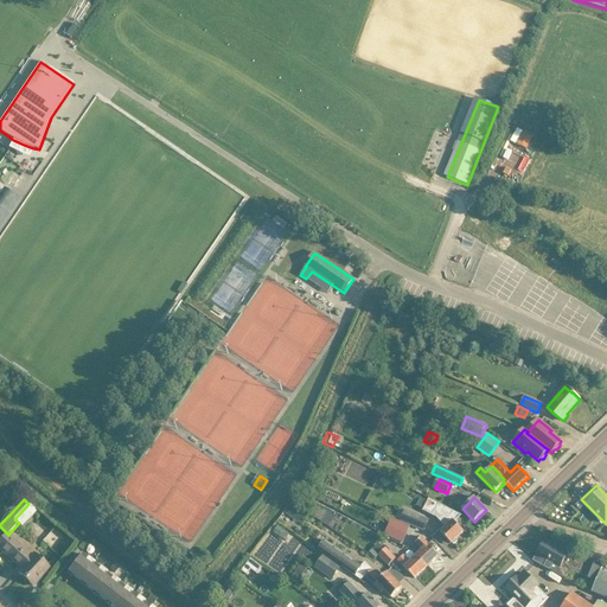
[(580,510),(586,504),(581,499),(575,506),(580,510)]
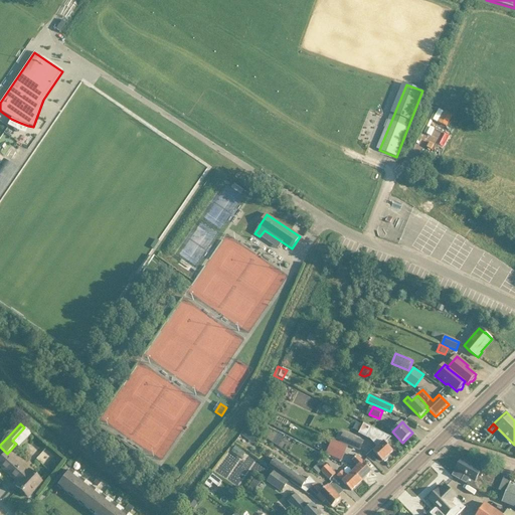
[(388,457),(393,452),(385,443),(390,438),(391,438),(371,426),(366,436),(378,448),(374,453),(382,462),(383,461),(384,462),(386,461),(388,459),(388,458),(388,457)]
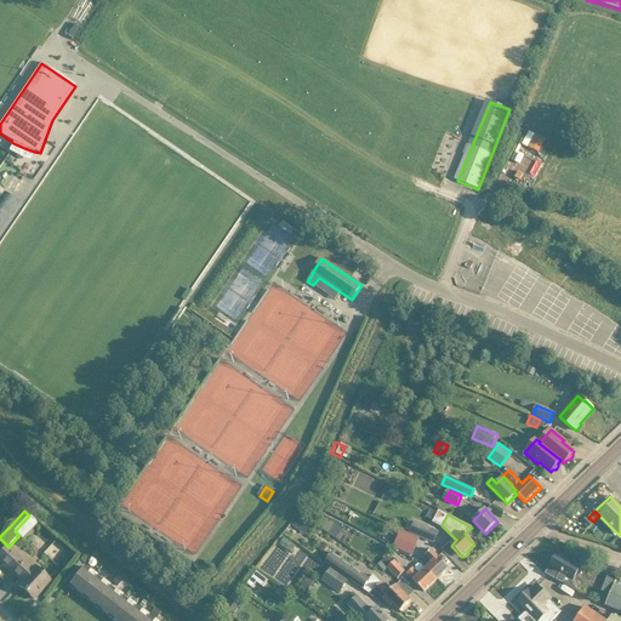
[(298,516),(291,525),(306,535),(313,525),(298,516)]
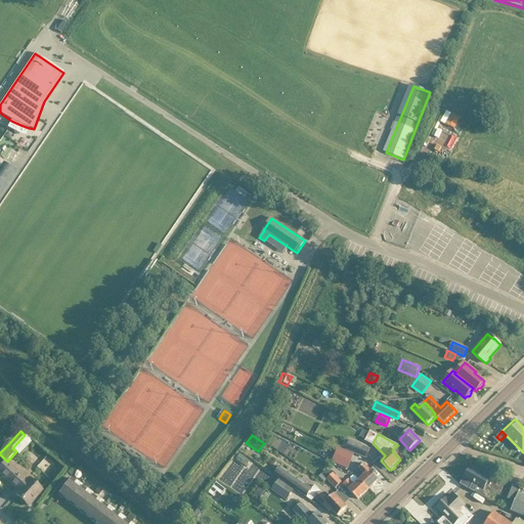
[(368,449),(349,442),(346,449),(364,456),(368,449)]
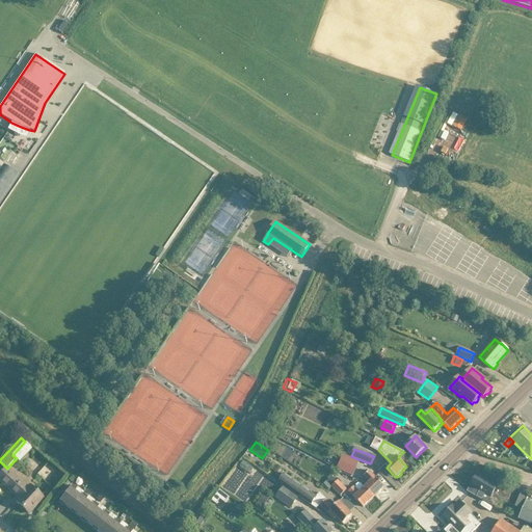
[(241,460),(235,463),(241,474),(246,470),(241,460)]
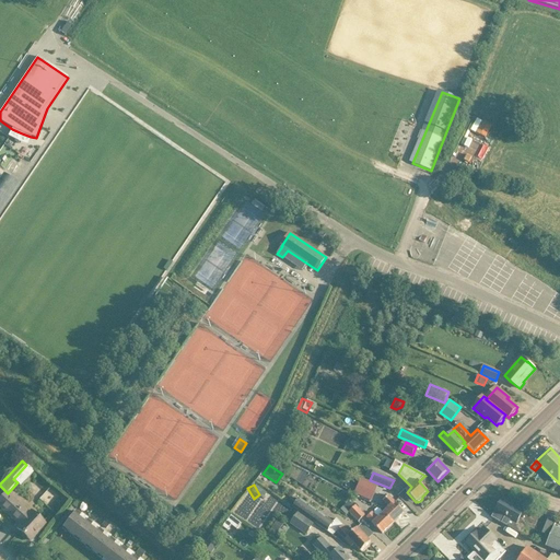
[(358,488),(354,494),(372,502),(375,493),(358,487),(358,488)]
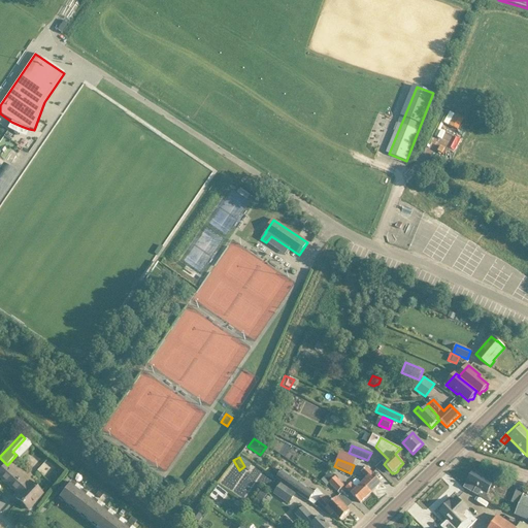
[(28,485),(7,465),(6,464),(0,470),(0,477),(13,491),(14,489),(20,493),(14,497),(29,510),(42,495),(29,483),(28,485)]
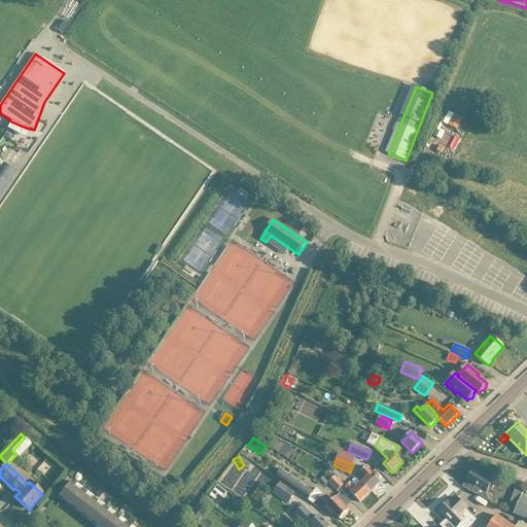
[(361,471),(366,477),(362,482),(372,491),(381,483),(365,466),(365,467),(363,465),(358,469),(361,471)]
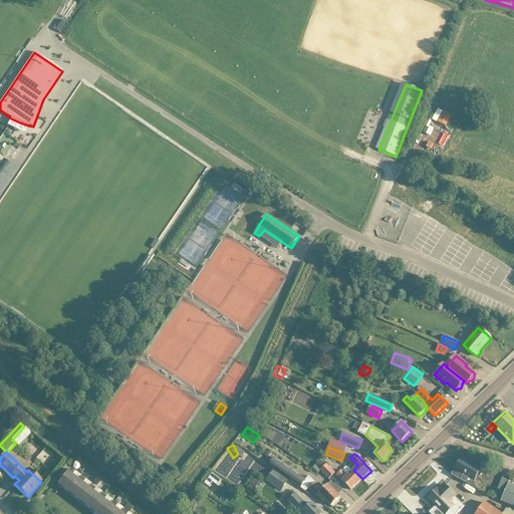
[(321,502),(324,499),(331,506),(340,498),(328,486),(323,490),(309,476),(305,479),(274,458),(269,466),(305,491),(309,488),(321,502)]
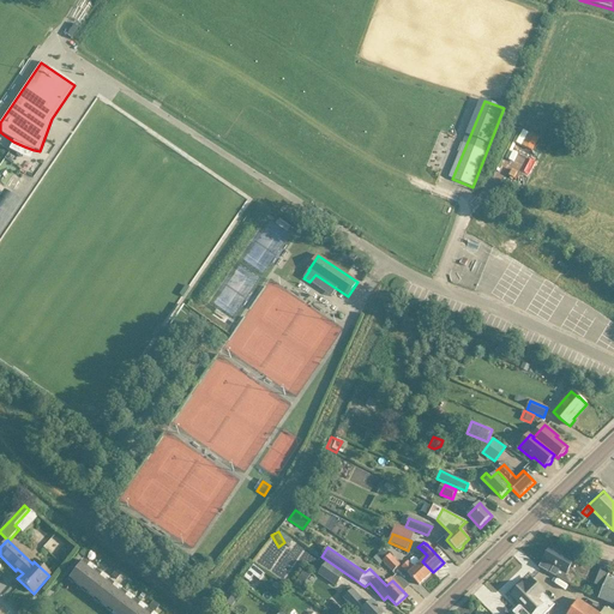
[(379,565),(383,561),(392,571),(399,565),(389,554),(387,555),(383,549),(373,559),(379,565)]
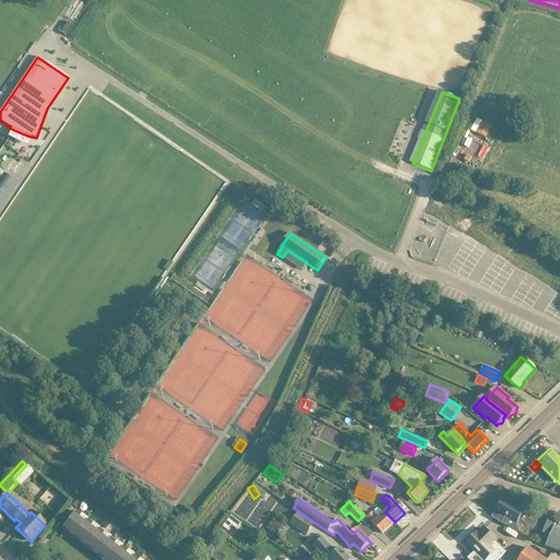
[(493,518),(521,534),(525,526),(550,537),(553,527),(556,522),(544,517),(541,522),(527,516),(502,502),(493,518)]
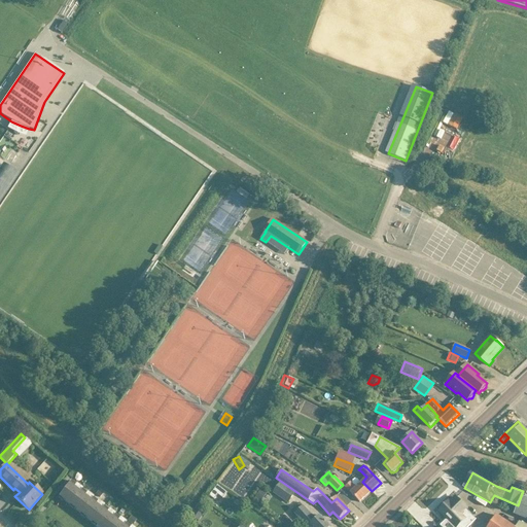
[(97,526),(129,526),(70,482),(59,497),(97,526)]
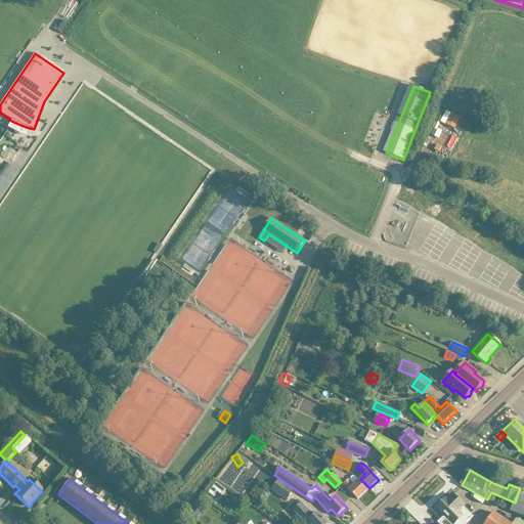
[(279,479),(271,490),(287,500),(294,489),(279,479)]
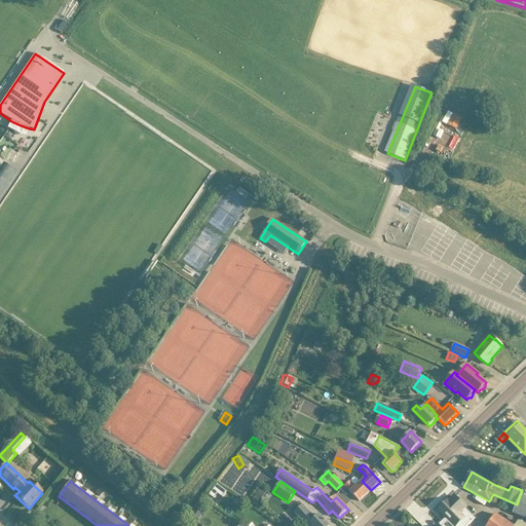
[(344,486),(351,494),(359,501),(371,490),(362,481),(354,487),(349,481),(344,486)]
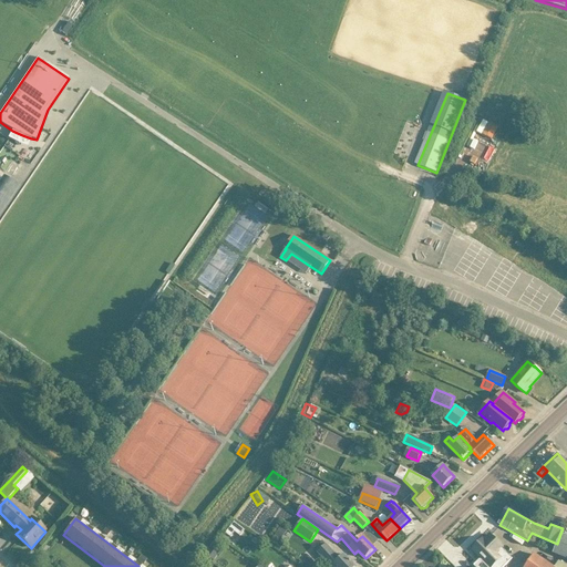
[(234,522),(226,534),(230,538),(235,533),(240,536),(245,531),(234,522)]
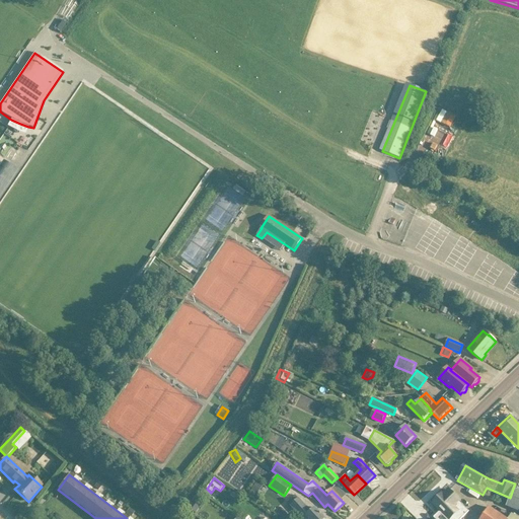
[(257,482),(251,491),(256,494),(263,486),(257,482)]
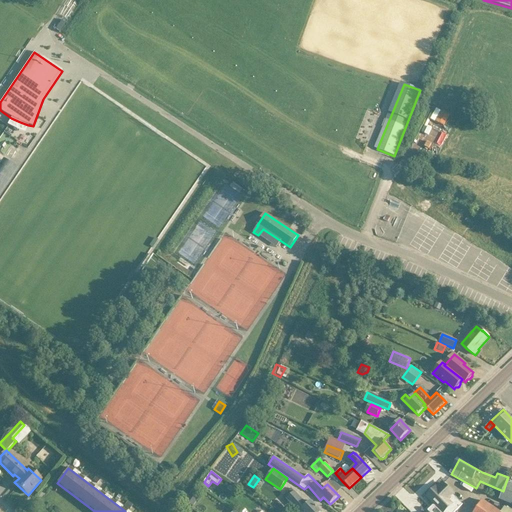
[(511,484),(506,482),(503,491),(500,500),(511,505),(511,484)]
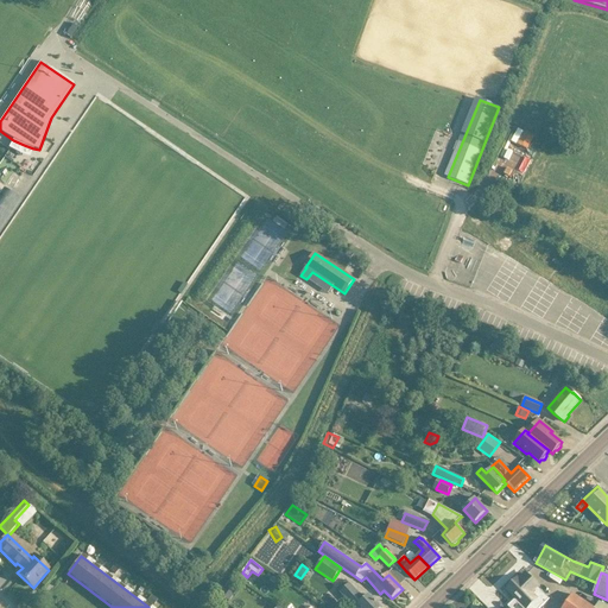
[(515,581),(507,589),(515,597),(517,597),(507,607),(508,607),(538,607),(549,597),(534,583),(526,574),(518,582),(515,581)]
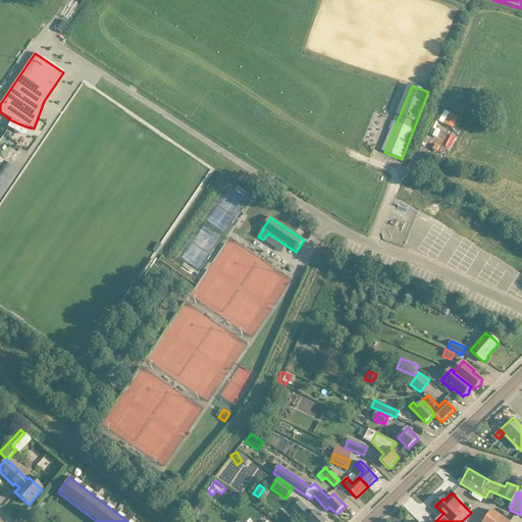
[(312,512),(301,500),(300,501),(297,498),(289,506),(292,509),(304,521),(326,521),(315,510),(312,512)]
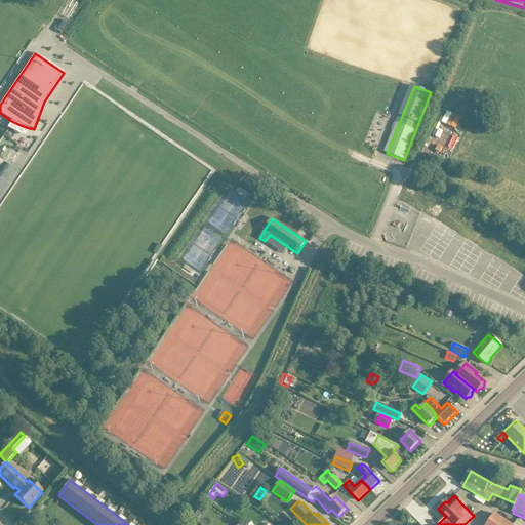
[(202,513),(195,508),(191,514),(198,519),(202,513)]
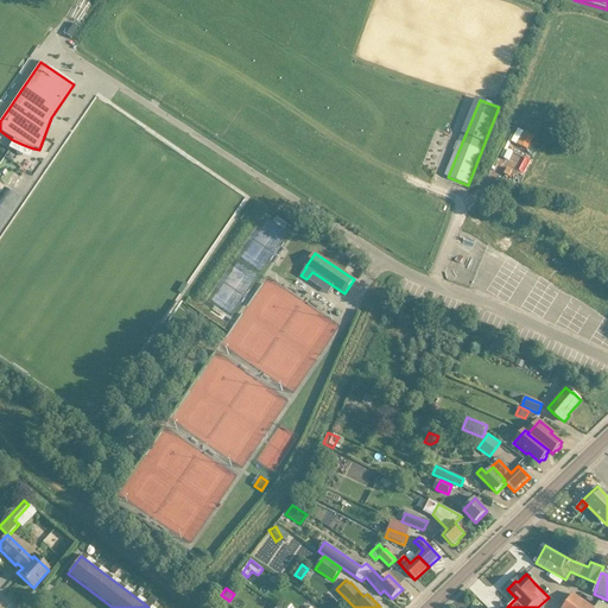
[(607,607),(607,606),(600,601),(595,607),(593,607),(572,594),(563,607),(607,607)]
